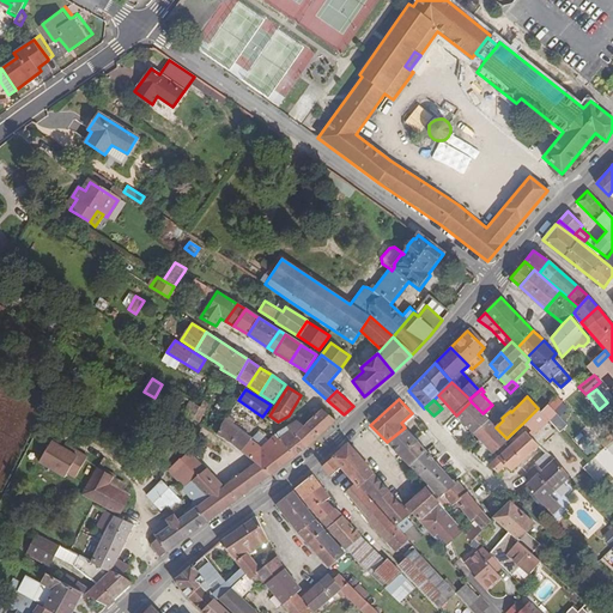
[(192,419),(199,407),(189,401),(182,414),(192,419)]
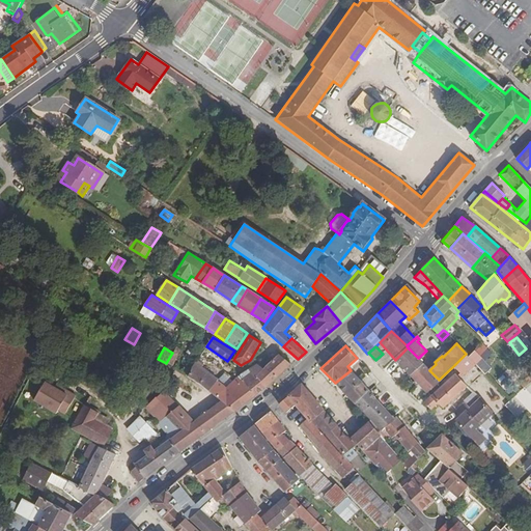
[(418,358),(408,347),(395,360),(426,392),(439,380),(429,370),(426,367),(418,358)]
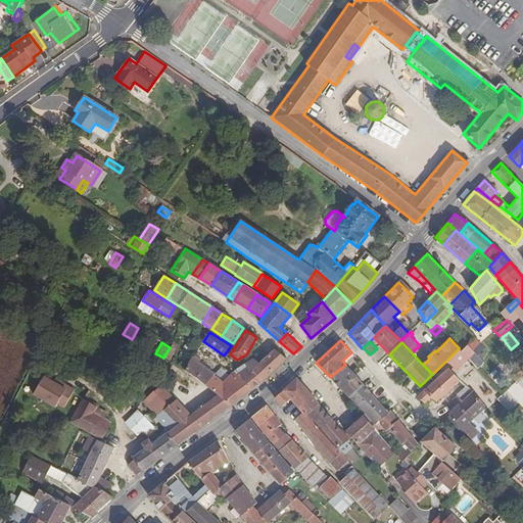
[(467,345),(461,351),(469,360),(471,362),(477,355),(467,345)]
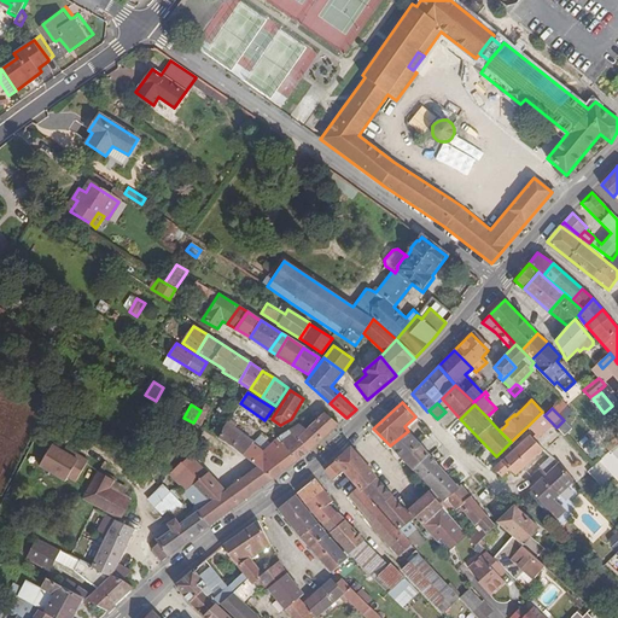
[(544,415),(542,412),(528,426),(538,439),(554,425),(544,415)]
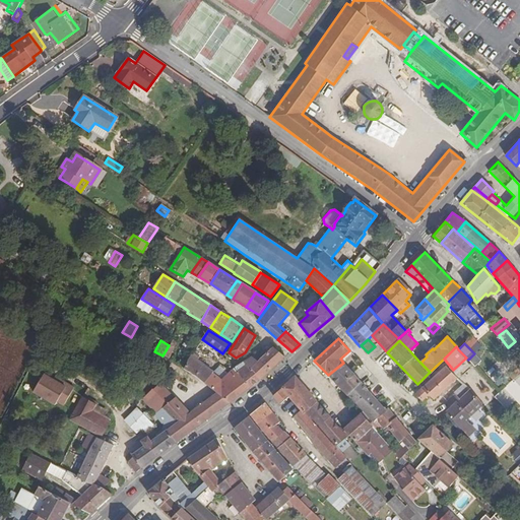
[(257,361),(250,369),(260,380),(285,358),(272,347),(257,361)]
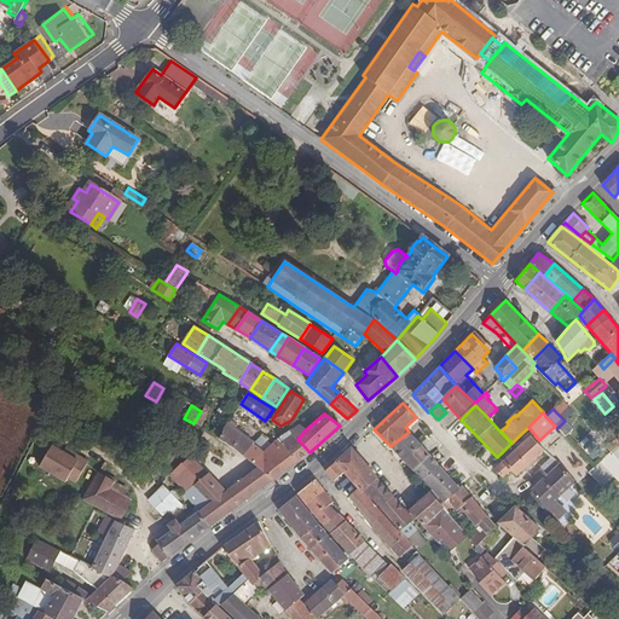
[(265,453),(262,451),(258,447),(227,423),(219,439),(237,451),(255,466),(265,453)]
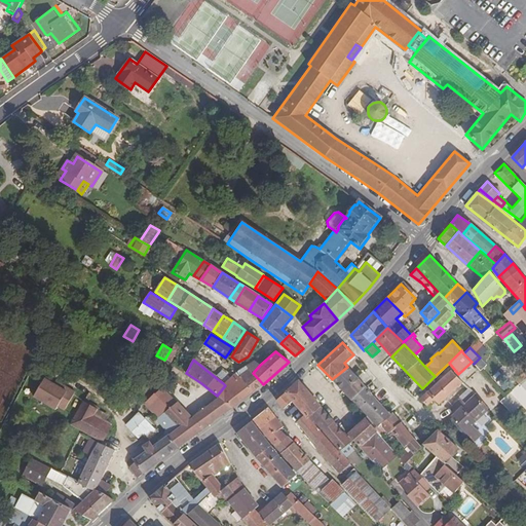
[(253,373),(260,365),(254,361),(247,366),(253,373)]
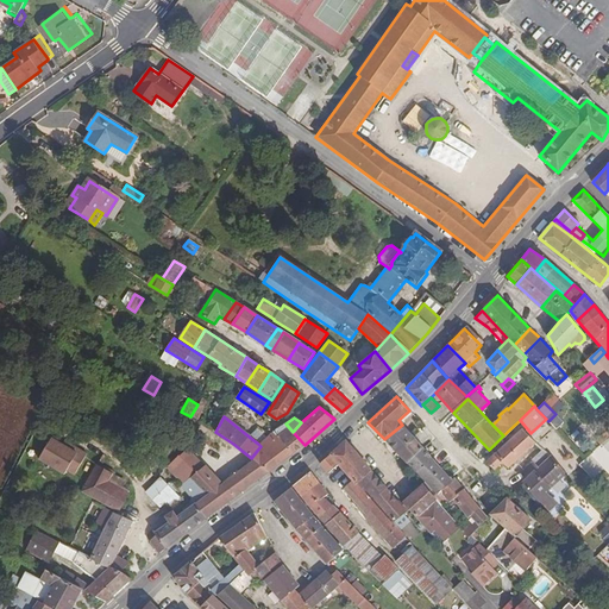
[(272,432),(292,456),(305,445),(293,432),(286,424),(272,432)]
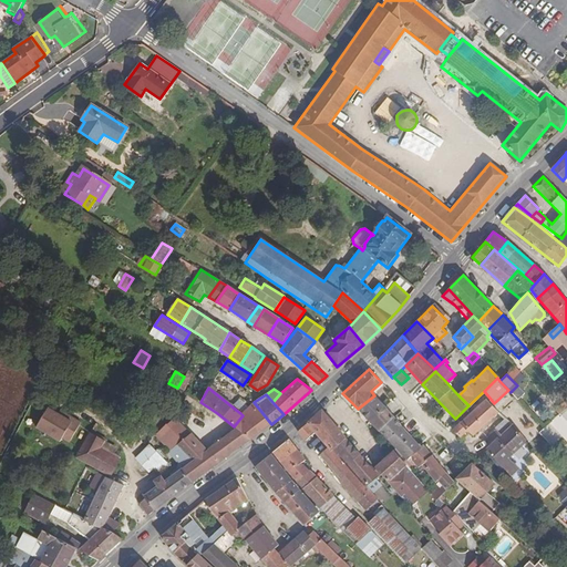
[(387,409),(374,395),(358,409),(371,423),(387,409)]
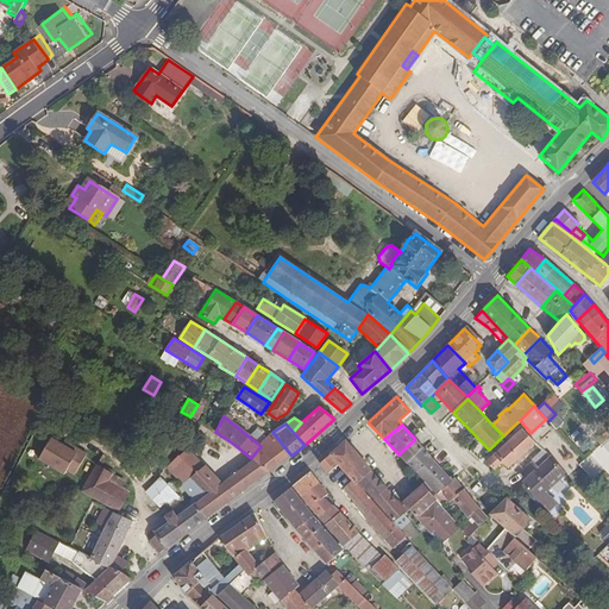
[(508,468),(535,443),(522,428),(487,460),(495,470),(503,463),(508,468)]
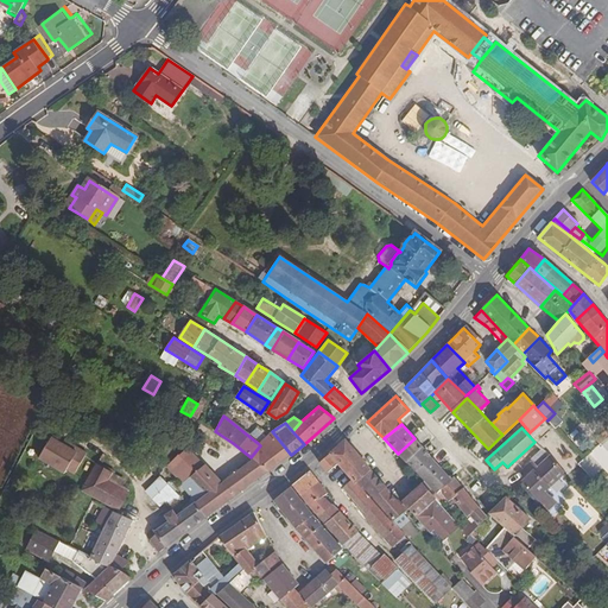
[(291,455),(272,431),(258,443),(260,445),(251,457),(253,458),(268,472),(291,455)]
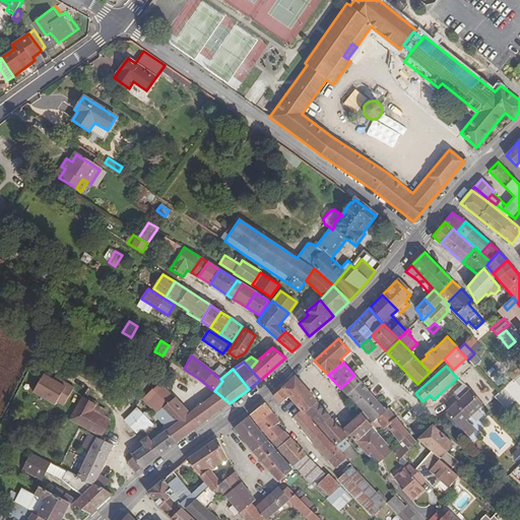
[(65,386),(54,379),(43,374),(33,392),(56,405),(57,401),(64,405),(74,387),(67,383),(65,386)]
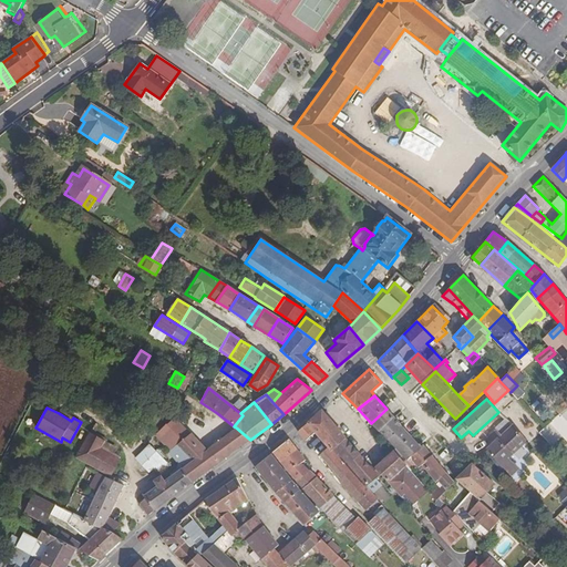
[(379,431),(394,418),(387,409),(371,423),(379,431)]
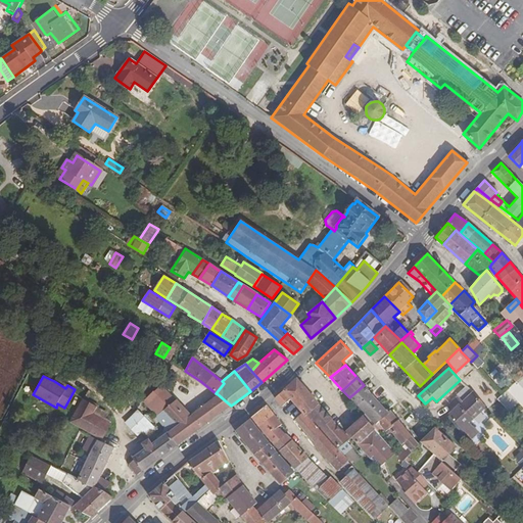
[(55,378),(54,381),(65,388),(67,385),(55,378)]
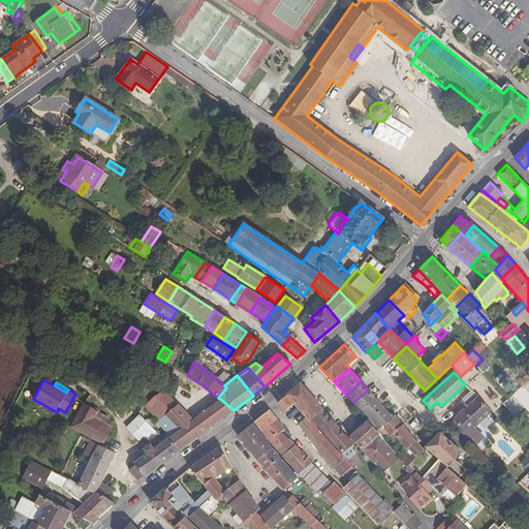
[(293,404),(307,418),(309,421),(311,419),(322,409),(301,383),(287,396),(293,404)]
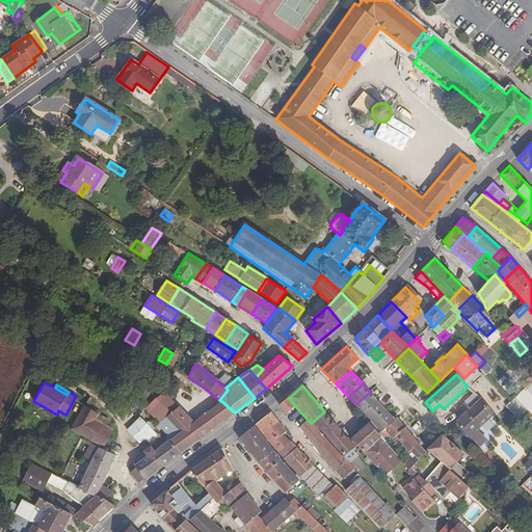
[(152,415),(171,399),(163,392),(144,407),(152,415)]
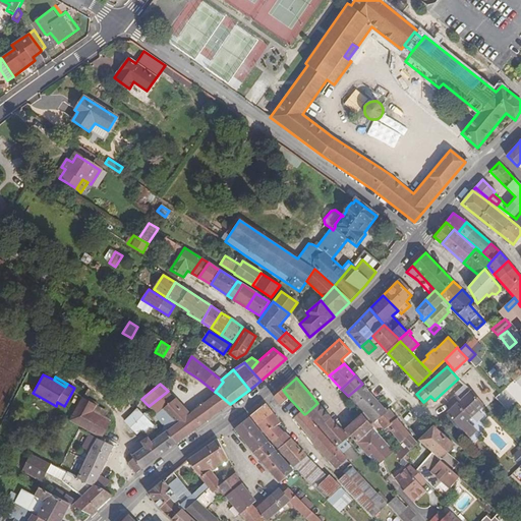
[(362,384),(348,396),(351,399),(359,408),(363,412),(369,419),(368,421),(377,431),(382,427),(385,429),(387,427),(397,417),(390,409),(388,411),(362,384)]
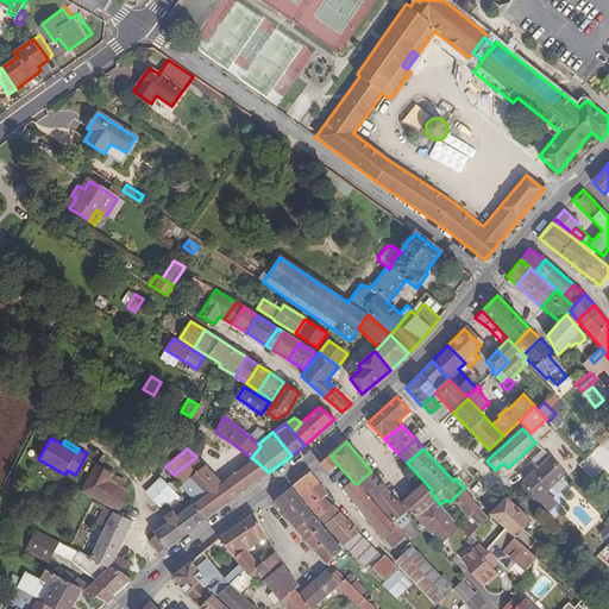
[(551,456),(544,450),(533,462),(539,468),(551,456)]
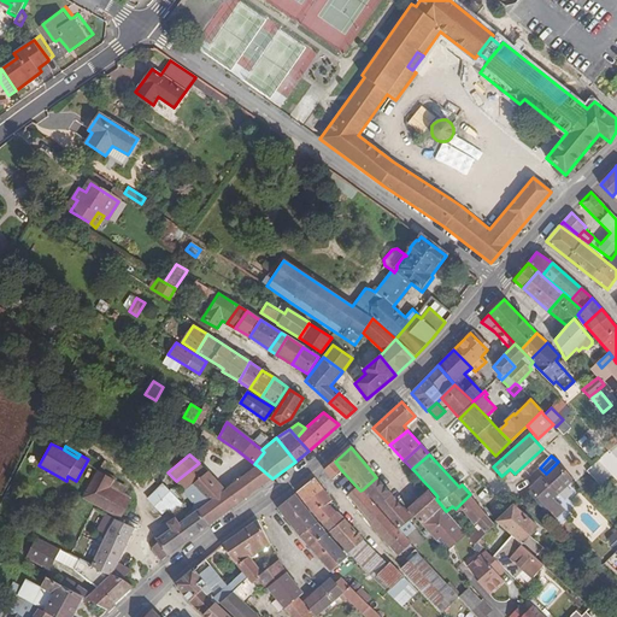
[(333,480),(342,471),(335,462),(324,470),(333,480)]
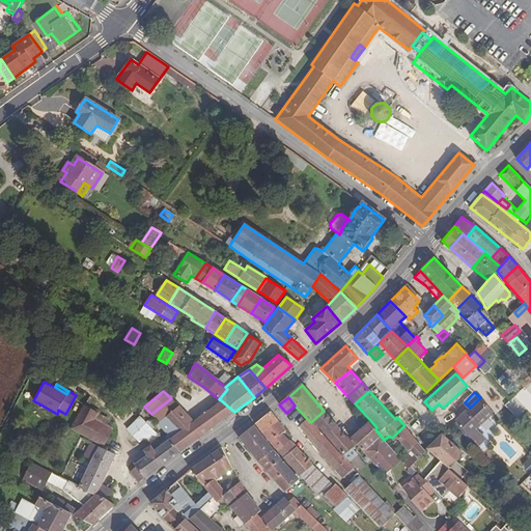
[(480,397),(470,408),(462,416),(456,420),(480,445),(485,440),(476,429),(494,412),(480,397)]
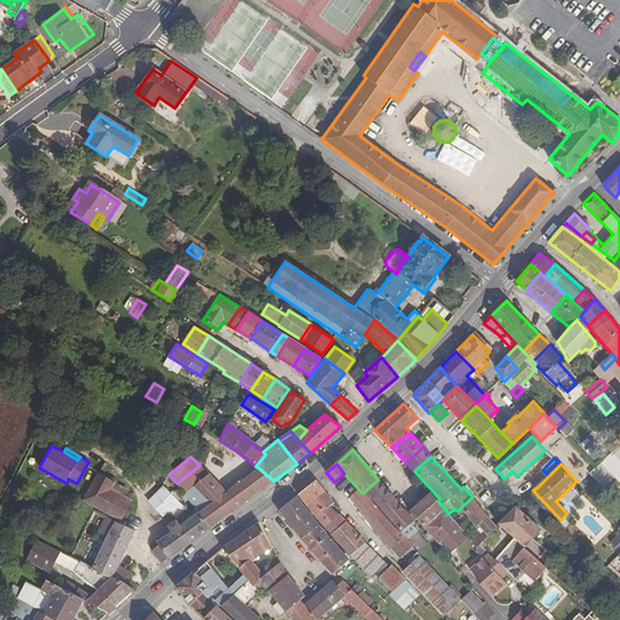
[(200,465),(177,483),(187,493),(193,488),(208,474),(200,465)]
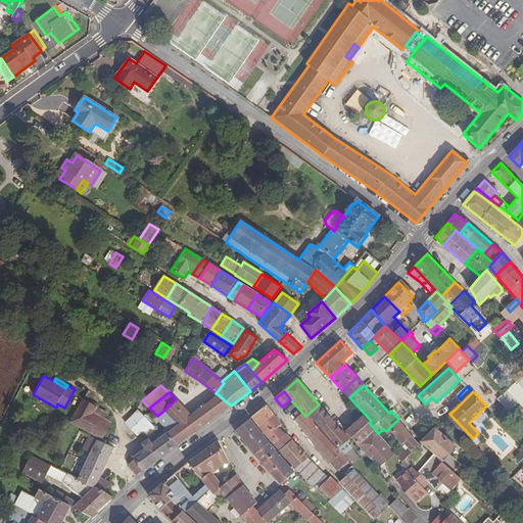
[(168,432),(178,445),(231,406),(218,394),(191,415),(176,426),(170,430),(168,432)]
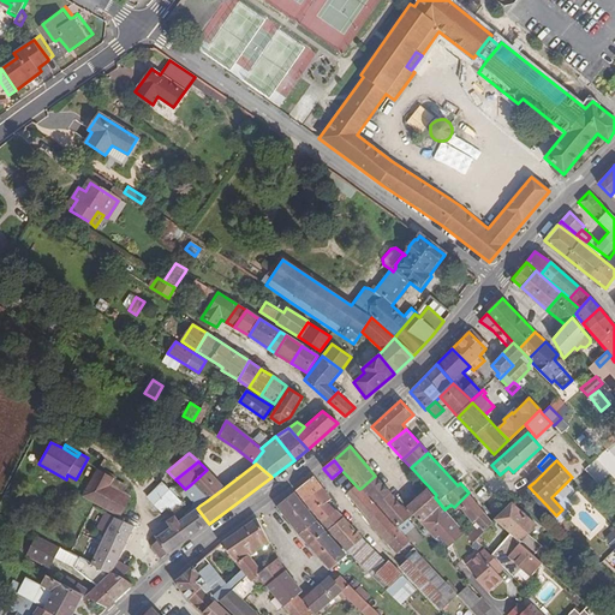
[(535,482),(544,472),(538,466),(529,476),(535,482)]
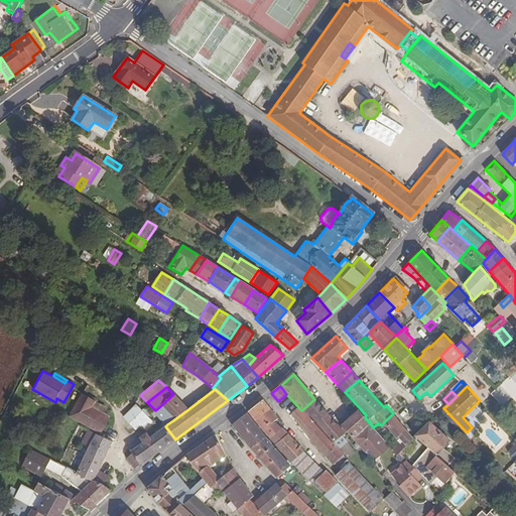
[(70,416),(99,432),(101,433),(109,417),(91,408),(95,401),(83,394),(70,416)]
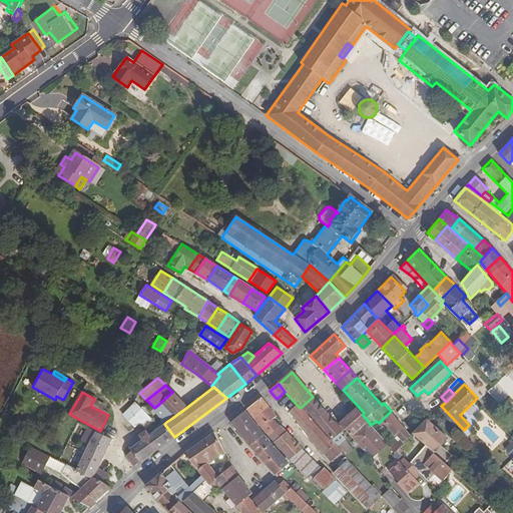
[(172,392),(159,404),(172,418),(187,407),(172,392)]
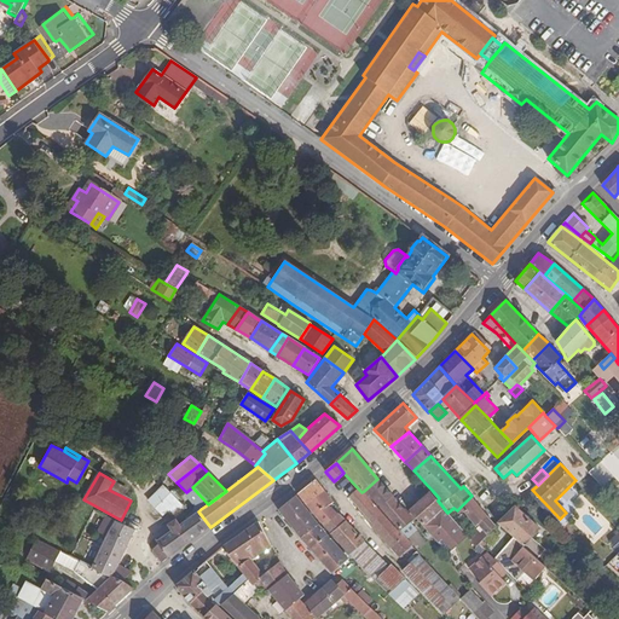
[(394,497),(377,479),(364,491),(381,509),(394,497)]
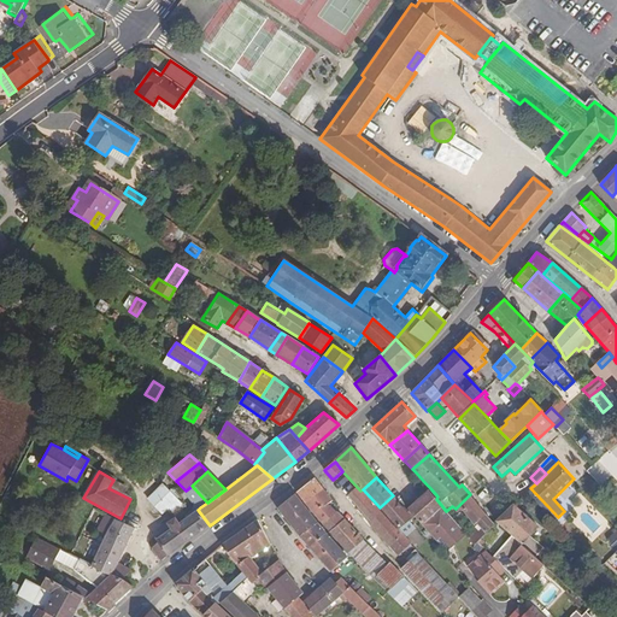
[(306,505),(323,489),(315,479),(297,493),(306,505)]
